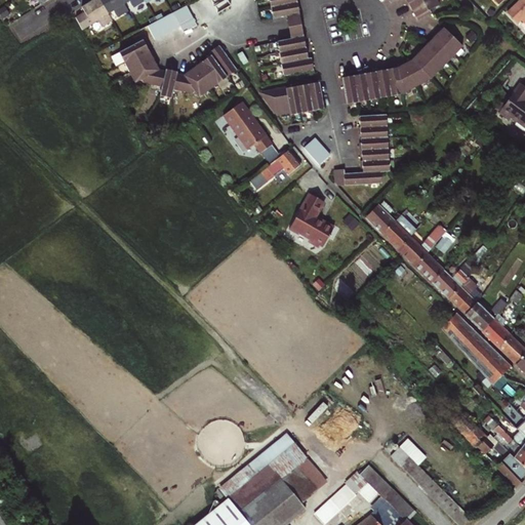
[(84,12),(76,17),(83,30),(98,21),(103,28),(113,21),(108,14),(98,0),(92,0),(81,7),(84,12)]
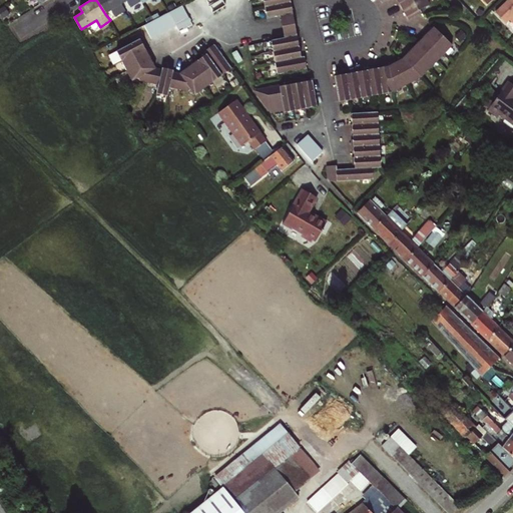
[(119,0),(96,0),(105,14),(111,10),(115,17),(126,11),(122,4),(119,0)]
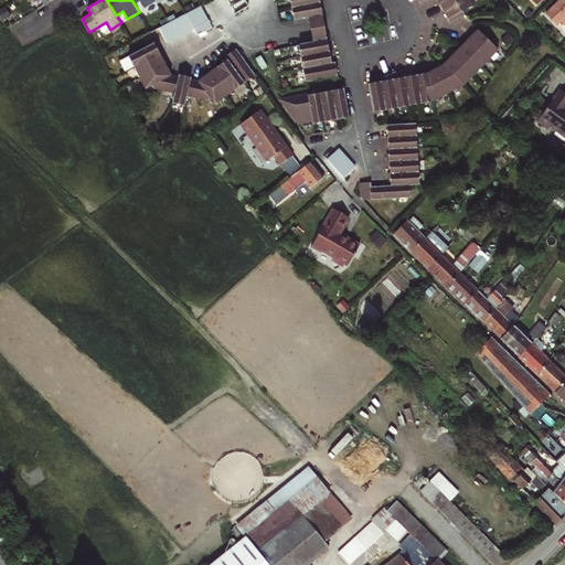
[(225,0),(226,0),(235,14),(249,7),(245,0),(225,0)]
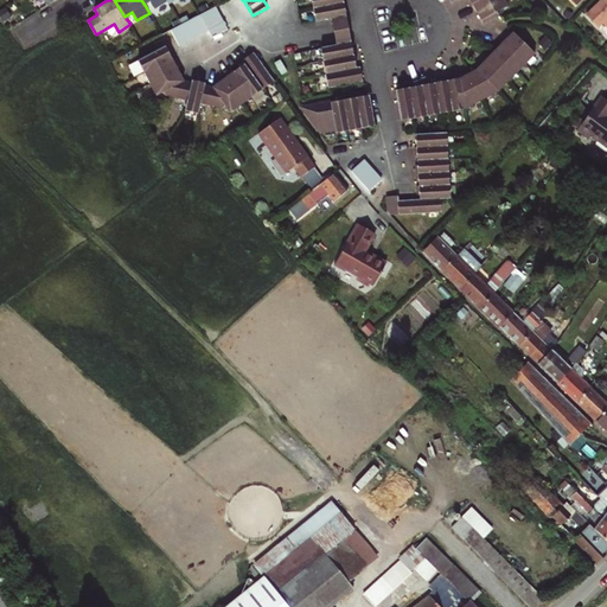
[(312,0),(317,21),(331,18),(346,14),(343,0),(312,0)]
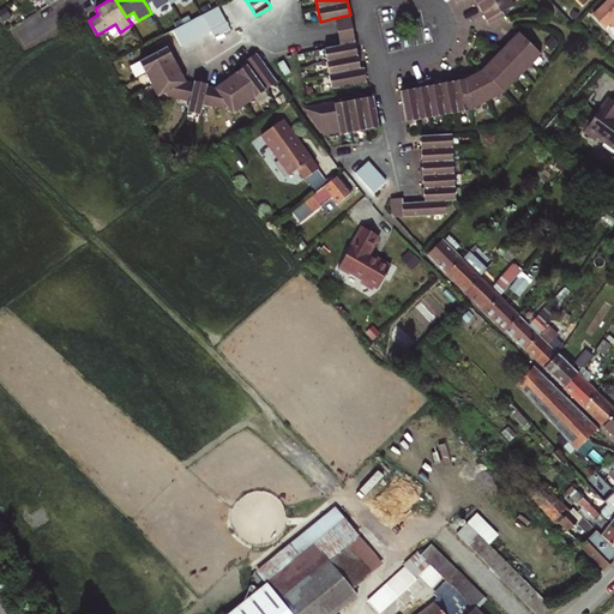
[(481,0),(477,2),(488,23),(497,18),(495,16),(515,5),(510,0),(481,0)]
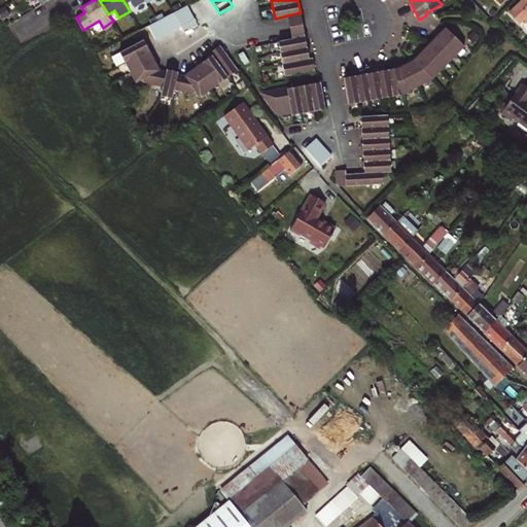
[(526,25),(526,0),(524,0),(510,14),(519,24),(523,21),(526,25)]
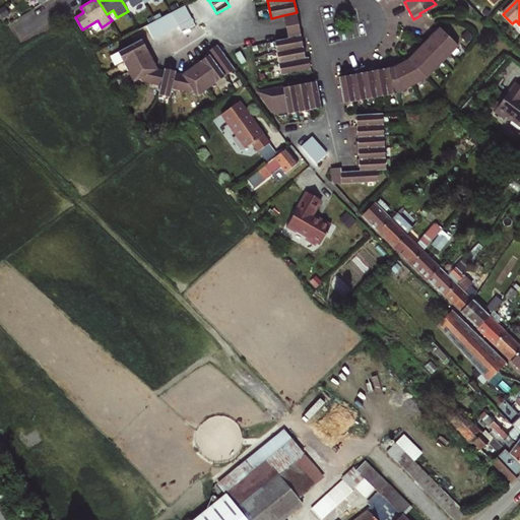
[(185,5),(172,12),(176,19),(179,25),(183,31),(196,25),(185,5)]
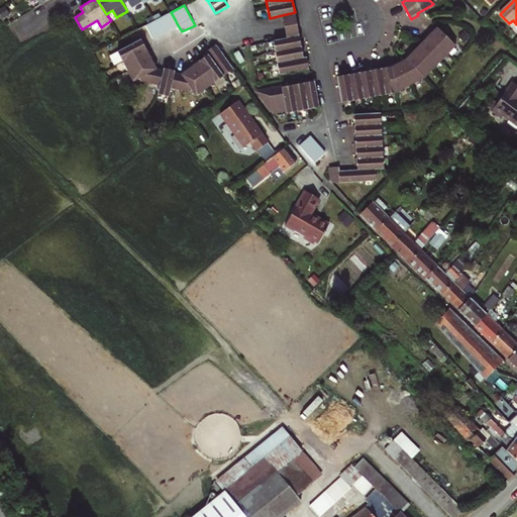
[(152,39),(172,28),(178,25),(175,19),(171,12),(165,15),(145,25),(152,39)]
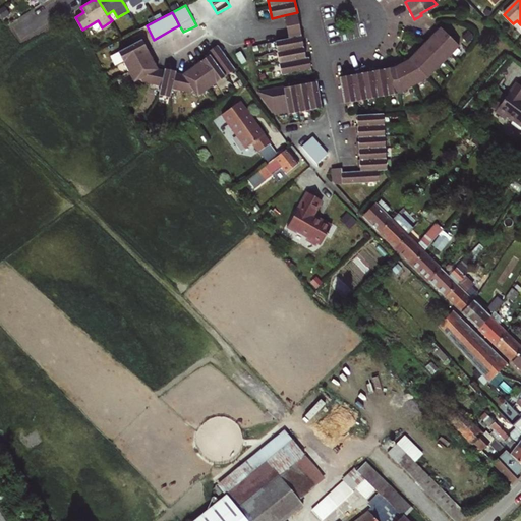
[(299,25),(298,17),(297,12),(284,15),(286,27),(289,39),(301,36),(300,32),(299,25)]
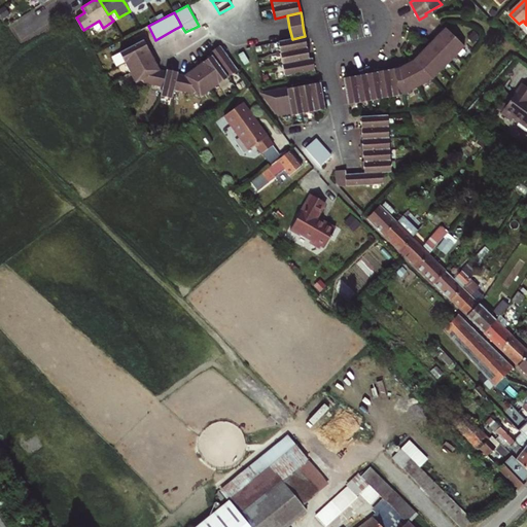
[(349,105),(393,97),(405,95),(433,79),(465,46),(446,28),(414,60),(416,62),(401,67),(402,69),(399,70),(399,67),(384,70),(383,69),(344,78),(349,105)]
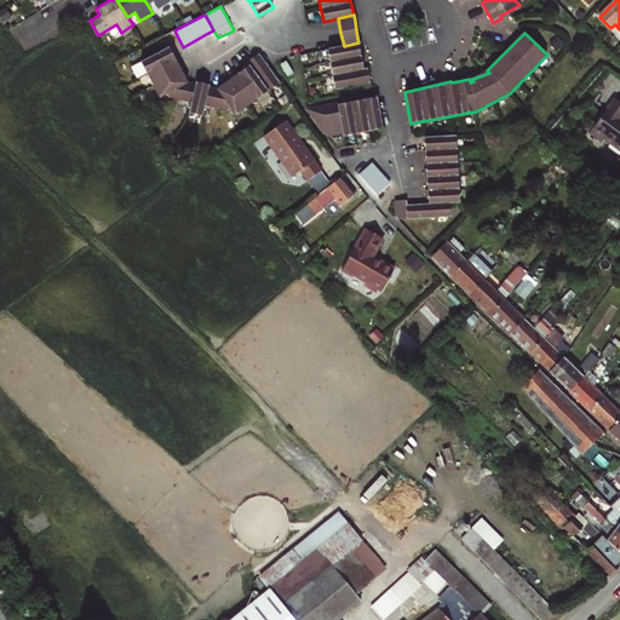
[(337,90),(371,82),(368,68),(363,69),(359,42),(344,46),(328,49),(337,90)]
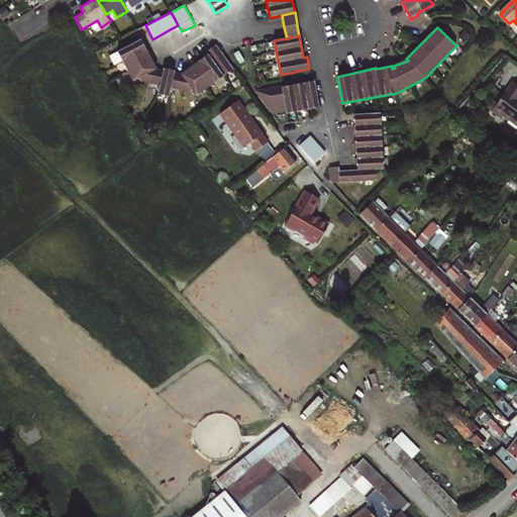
[(143,38),(117,52),(122,61),(133,82),(136,80),(160,86),(158,94),(170,97),(171,88),(195,94),(197,96),(233,69),(216,44),(206,52),(208,54),(182,74),(164,68),(164,70),(158,69),(144,45),(146,44),(143,38)]
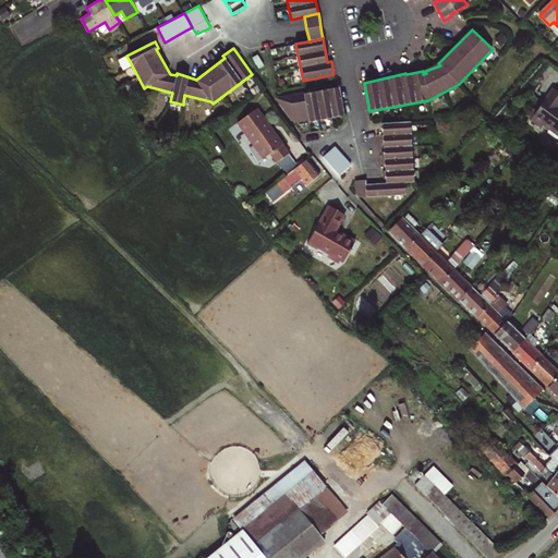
[(314,91),(314,93),(312,93),(310,92),(279,97),(280,104),(294,123),(308,120),(310,122),(344,116),(339,88),(324,91),(322,89),(314,91)]
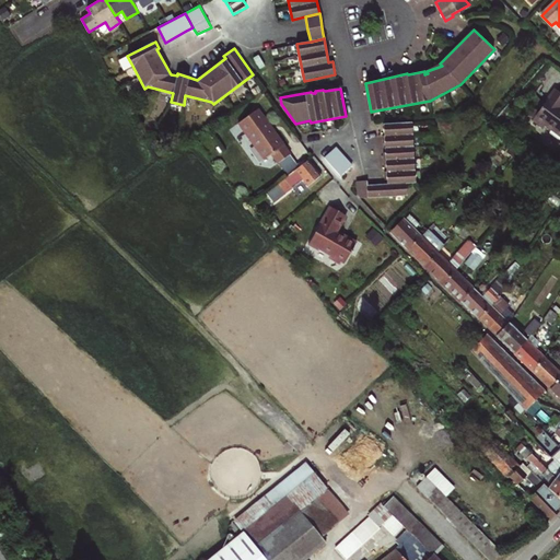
[(559,114),(558,113),(559,111),(559,109),(559,100),(552,94),(529,126),(540,132),(543,129),(559,142),(559,114)]
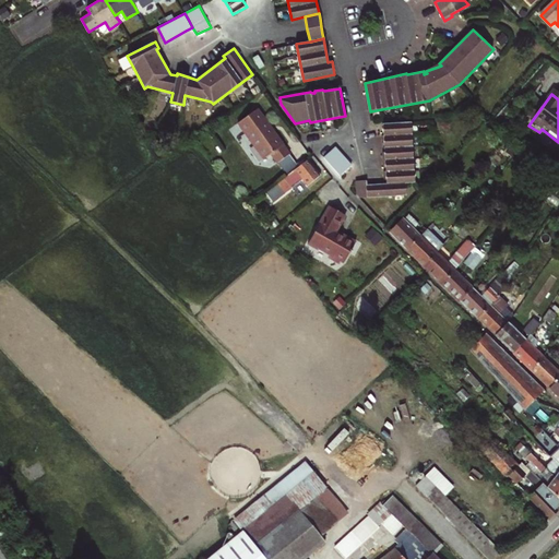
[(258,109),(238,125),(263,159),(271,154),(277,164),(290,155),(258,109)]
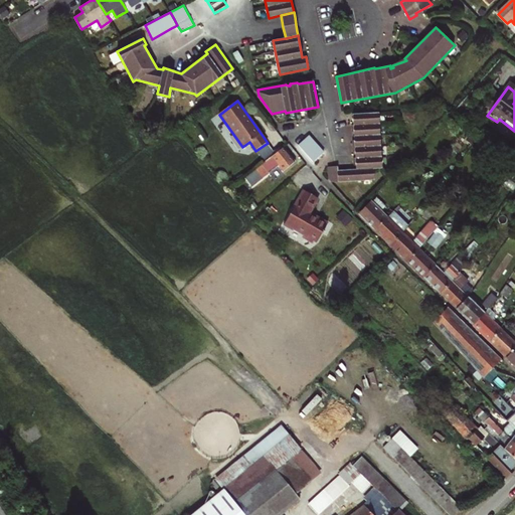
[(382,168),(380,146),(380,135),(378,113),(353,115),(352,132),(354,133),(353,142),(355,159),(354,159),(356,170),(338,171),(338,167),(328,167),(328,179),(331,182),(374,179),(374,169),(382,168)]
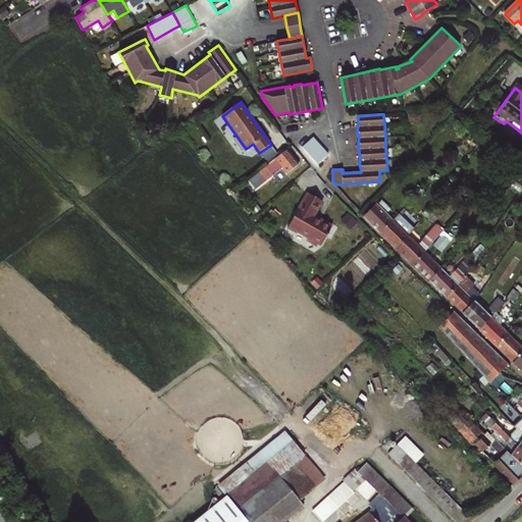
[(306,150),(320,167),(331,158),(316,141),(306,150)]
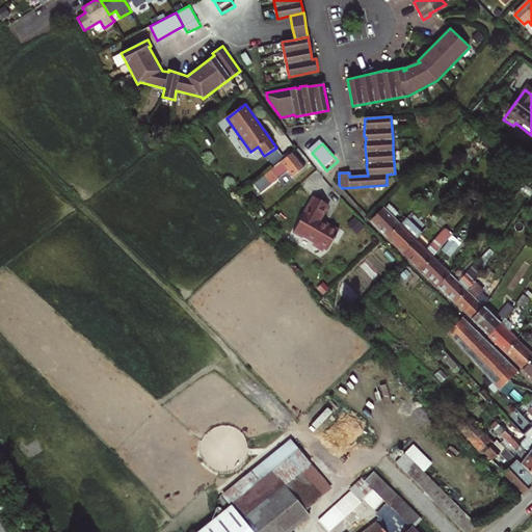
[(503,150),(497,143),(489,153),(497,158),(503,150)]
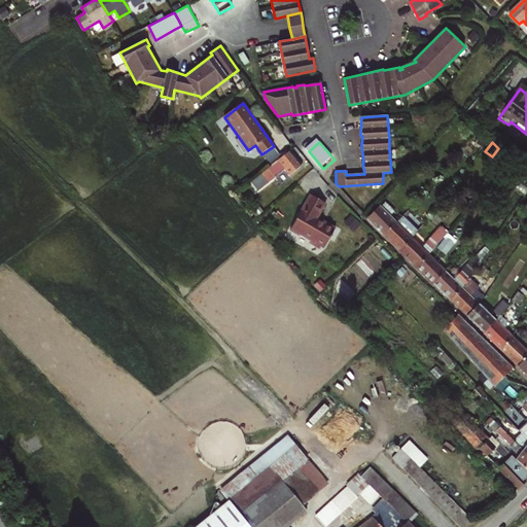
[(290,150),(268,168),(269,169),(276,177),(285,170),(290,176),(303,166),(290,150)]
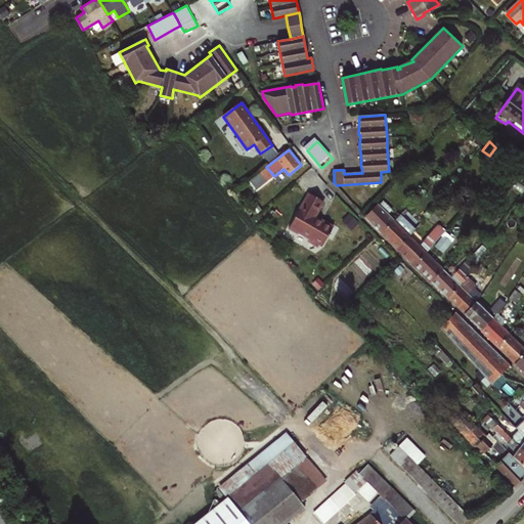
[(274,176),(267,168),(251,180),(257,189),(274,176)]
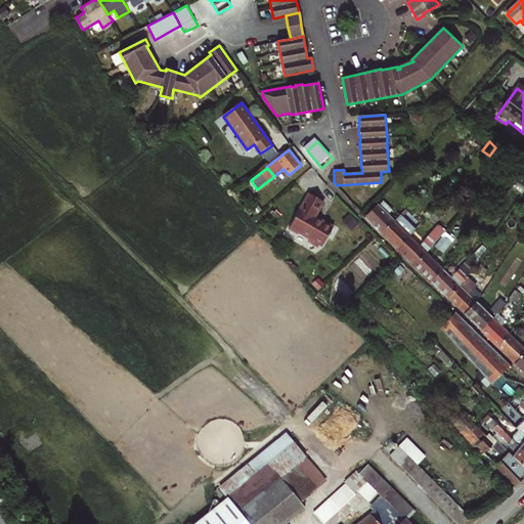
[(308,192),(289,228),(298,233),(299,232),(309,237),(310,242),(316,245),(319,244),(322,245),(334,225),(322,219),(321,222),(316,219),(317,217),(315,216),(323,201),(308,192)]
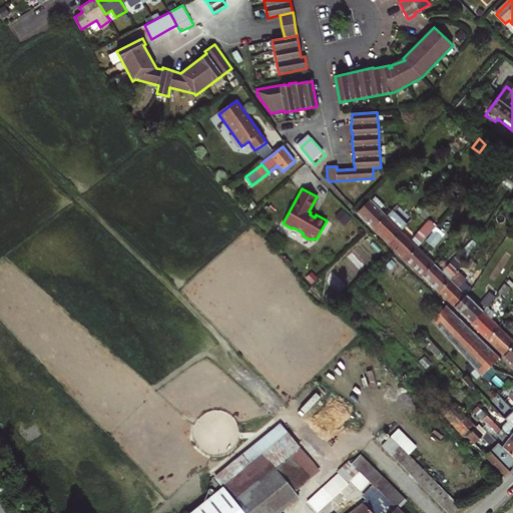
[(369,201),(358,212),(374,228),(385,216),(369,201)]
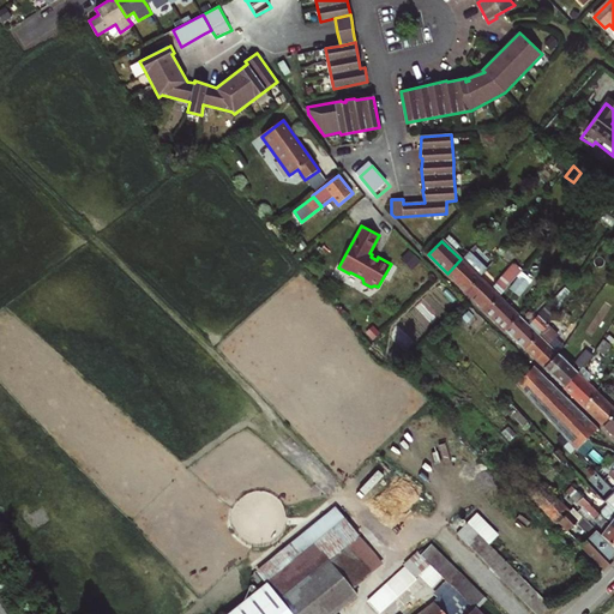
[(465,256),(461,259),(447,274),(467,292),(480,278),(487,271),(468,253),(465,256)]
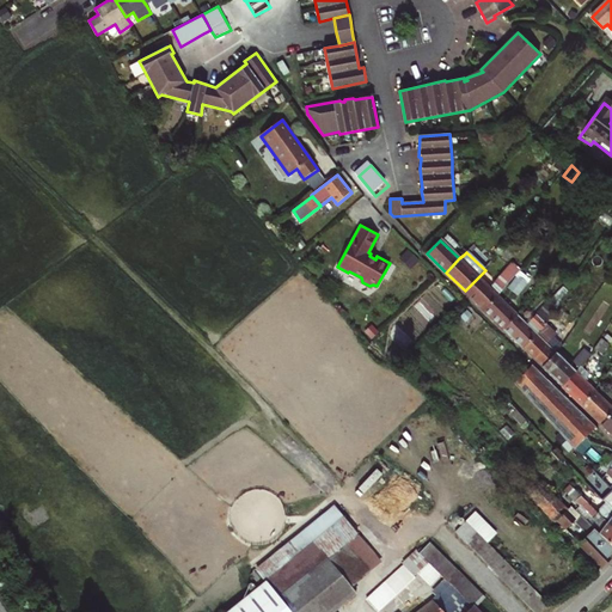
[(490,288),(478,277),(465,291),(484,310),(499,297),(520,269),(513,263),(490,288)]
